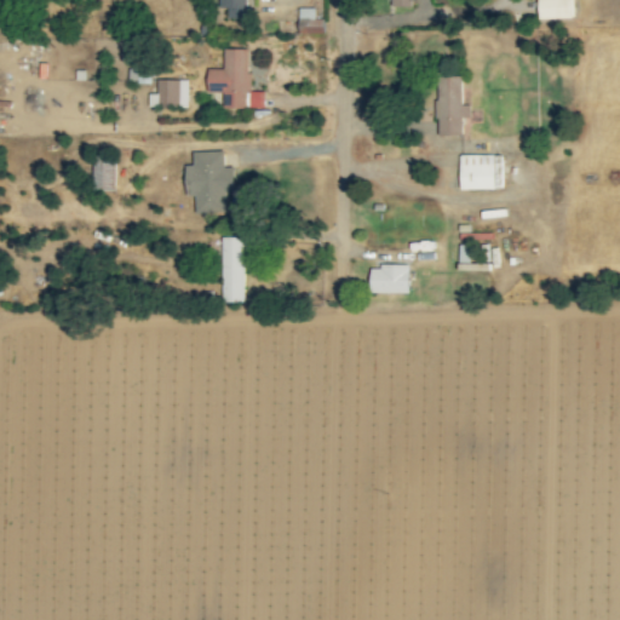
[(572,17),(570,0),(537,0),(538,19),(572,17)]
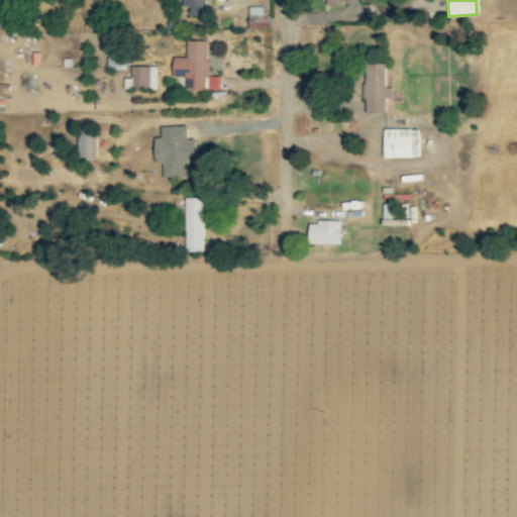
[(247,27),(269,28),(270,16),(262,16),(262,6),(247,6),(247,27)]
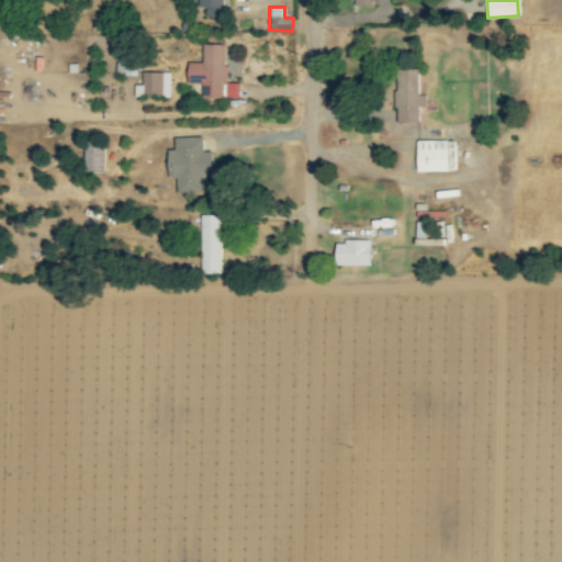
[(201,98),(239,97),(239,82),(225,82),(225,44),(202,44),(202,62),(187,63),(187,83),(201,83),(201,98)]
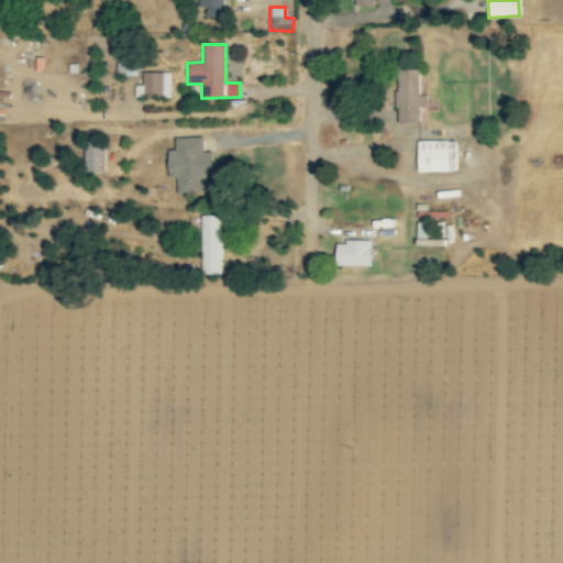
[(418,69),(395,69),(396,123),(419,122),(419,106),(424,106),(424,95),(418,95),(418,69)]
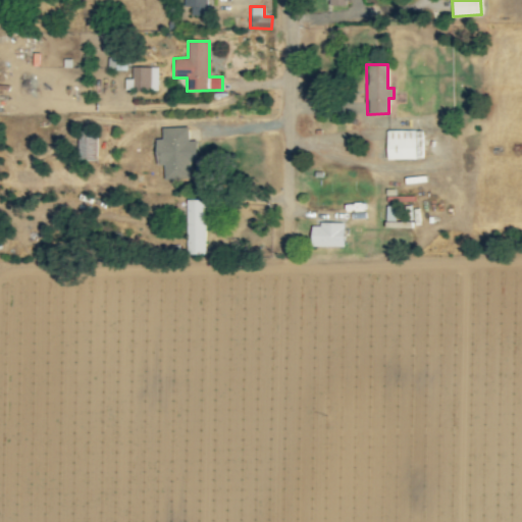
[(158,67),(132,66),(132,79),(124,79),(124,90),(157,91),(158,67)]
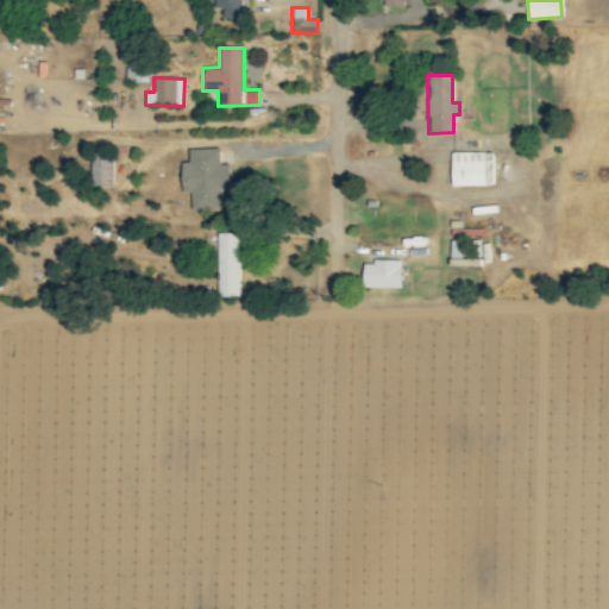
[(188,149),(188,162),(181,162),(181,193),(189,192),(190,209),(221,209),(221,188),(228,188),(228,164),(219,164),(218,149),(188,149)]
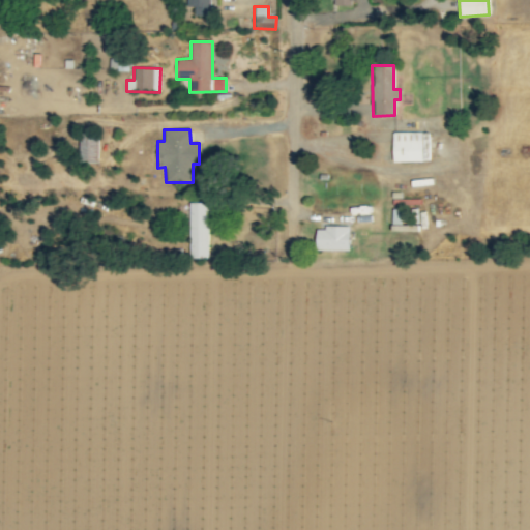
[(429,162),(428,131),(391,133),(392,162),(429,162)]
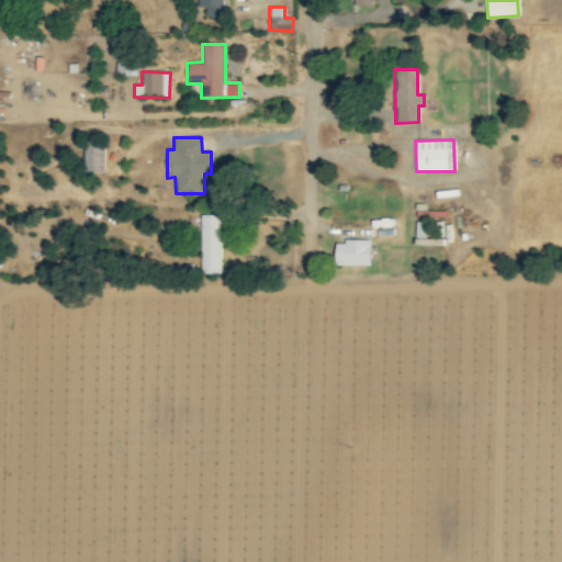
[(439,211),(416,211),(415,237),(425,237),(426,216),(439,216),(439,211)]
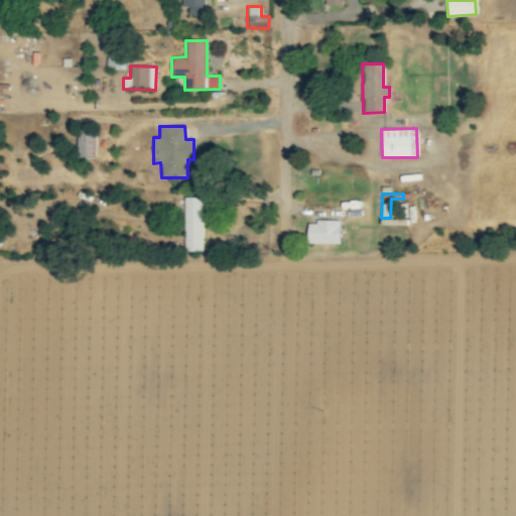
[(183,198),(183,252),(202,252),(202,198),(183,198)]
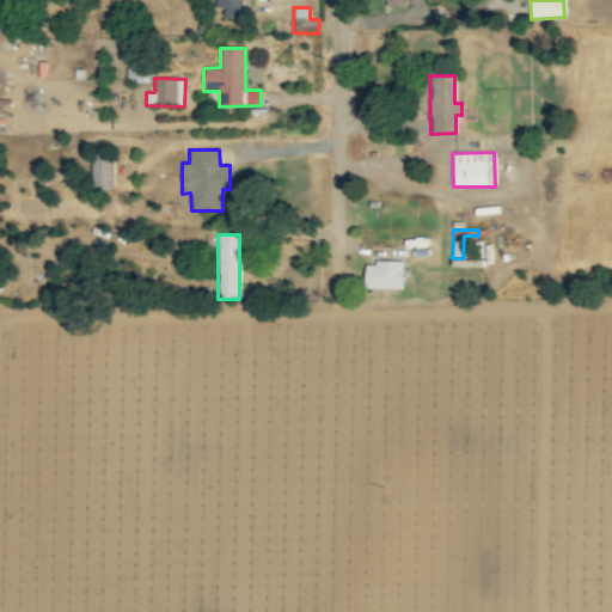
[(402,262),(365,262),(365,288),(402,289),(402,262)]
